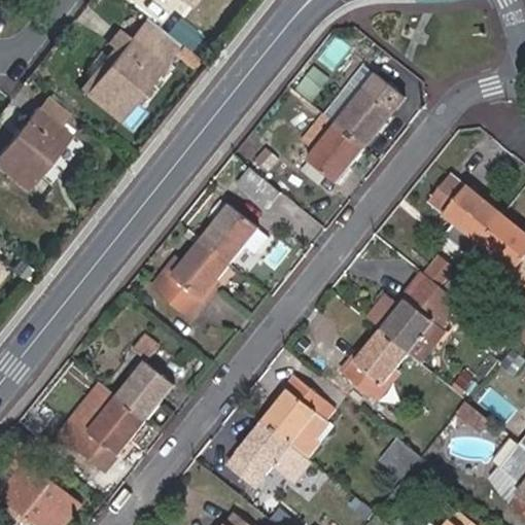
[(167,32),(191,49),(204,31),(179,14),(167,32)]
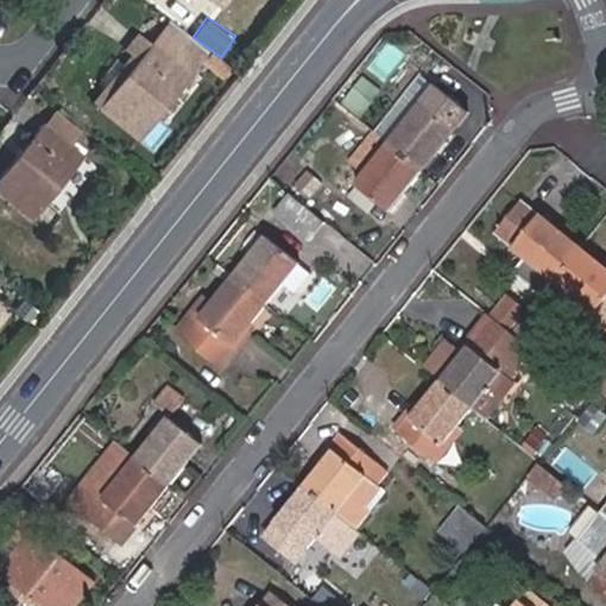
[(139,52),(149,40),(137,31),(127,43),(139,52)]
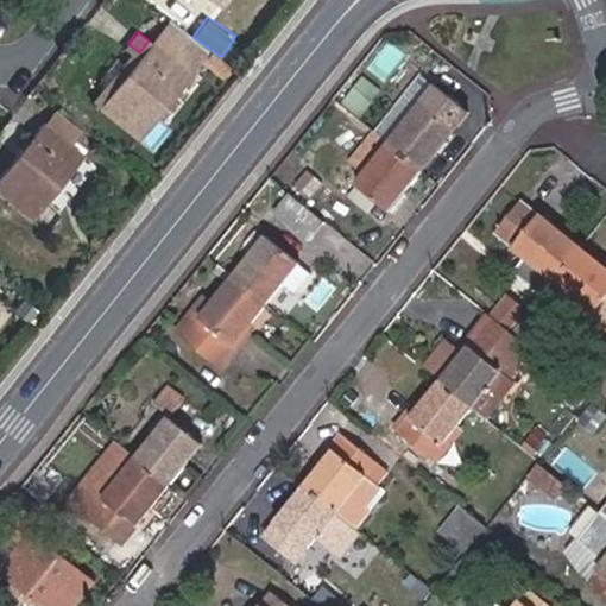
[(137,138),(189,74),(183,68),(193,56),(169,37),(158,49),(149,40),(139,52),(96,106),(137,138)]
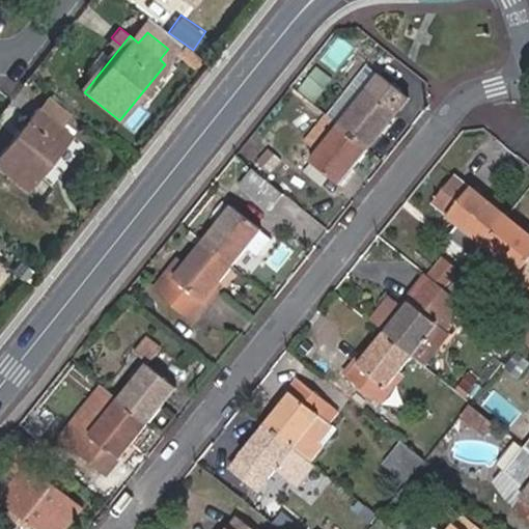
[(360,68),(304,139),(315,148),(372,79),(360,68)]
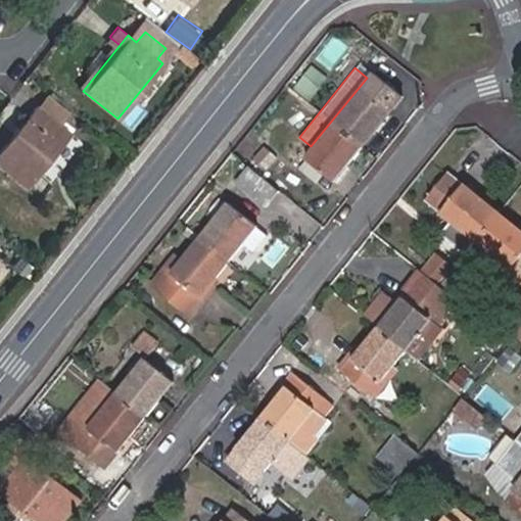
[(371,73),(330,123),(360,146),(399,95),(371,73)]
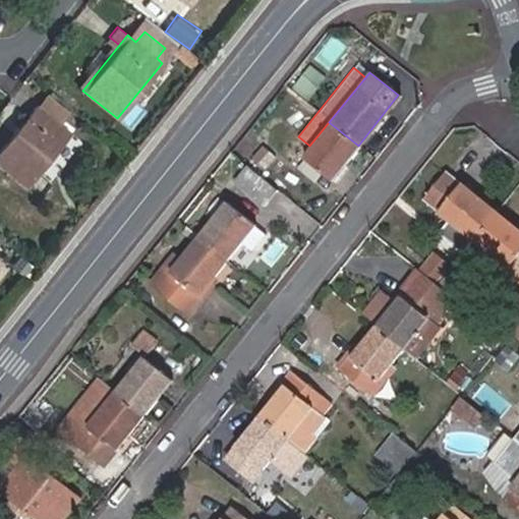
[(42,96),(35,104),(69,130),(76,123),(42,96)]
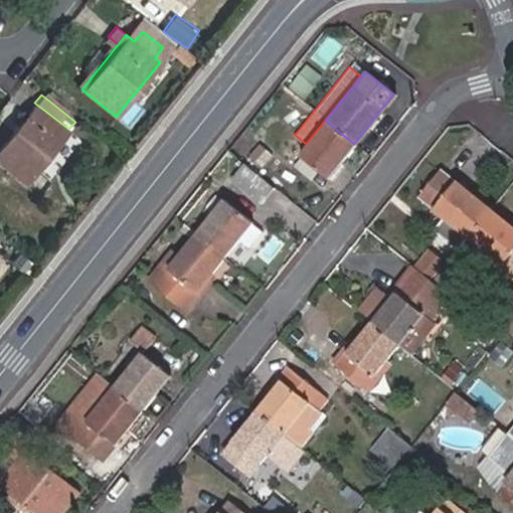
[(0,165),(24,185),(68,129),(34,103),(0,145),(0,165)]
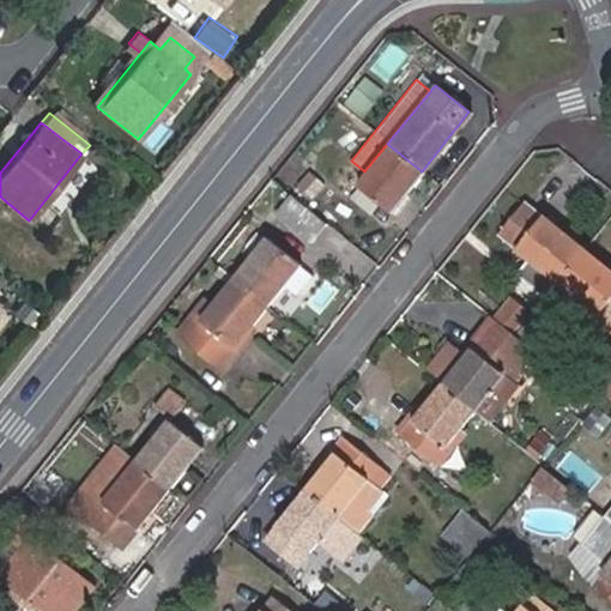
[(422,171),(387,144),(352,187),(388,215),(422,171)]
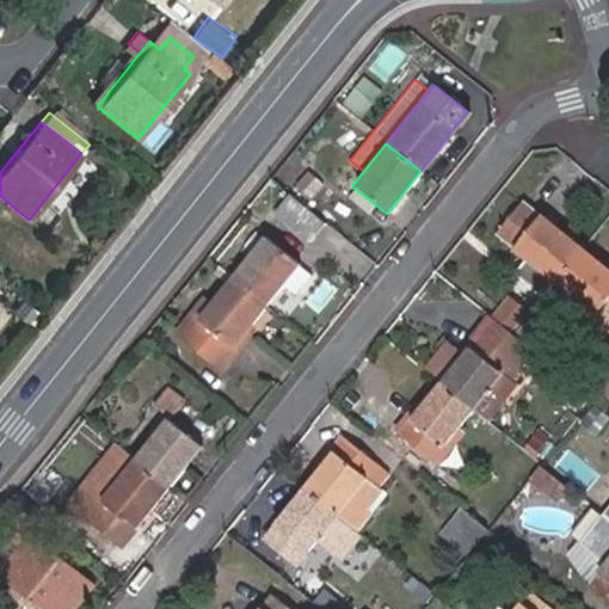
[(326,223),(295,198),(280,217),(312,243),(326,223)]
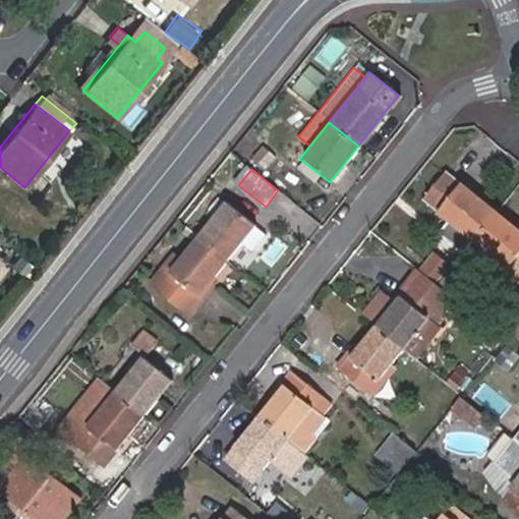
[(470,240),(494,211),(443,170),(419,198),(437,213),(440,209),(449,217),(446,220),(434,235),(458,255),(470,240)]
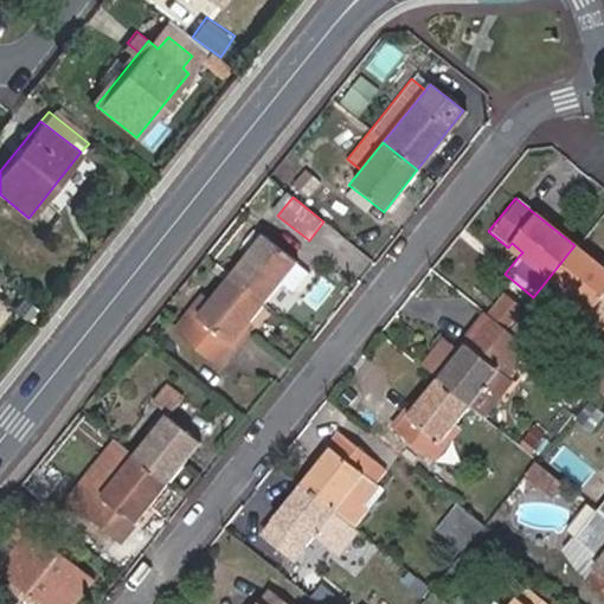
[(261,235),(230,275),(263,301),(294,262),(261,235)]
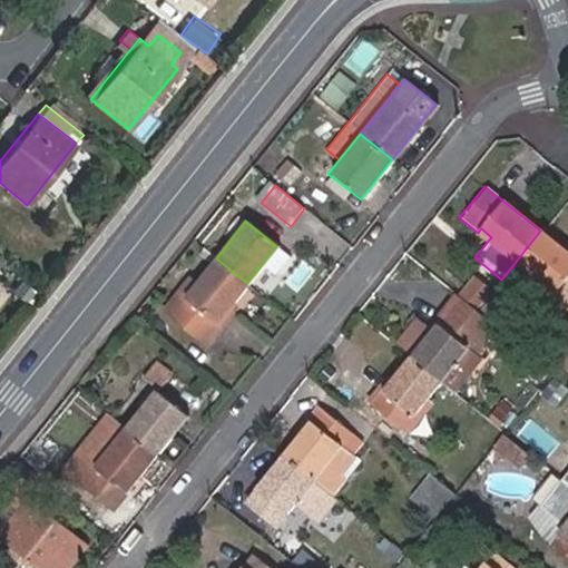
[(478,233),(488,241),(491,237),(481,228),(478,233)]
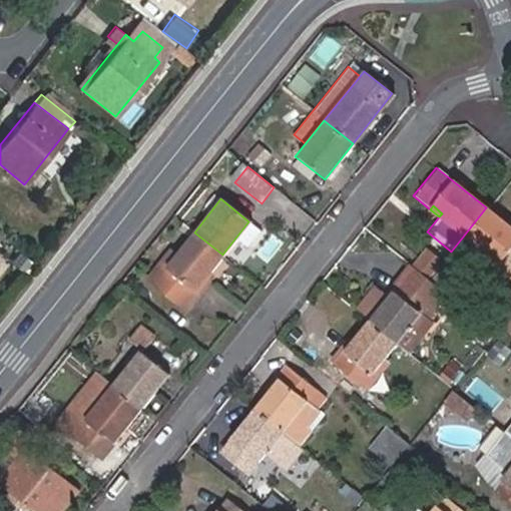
[(510,227),(486,207),(463,236),(499,265),(510,274),(510,227)]
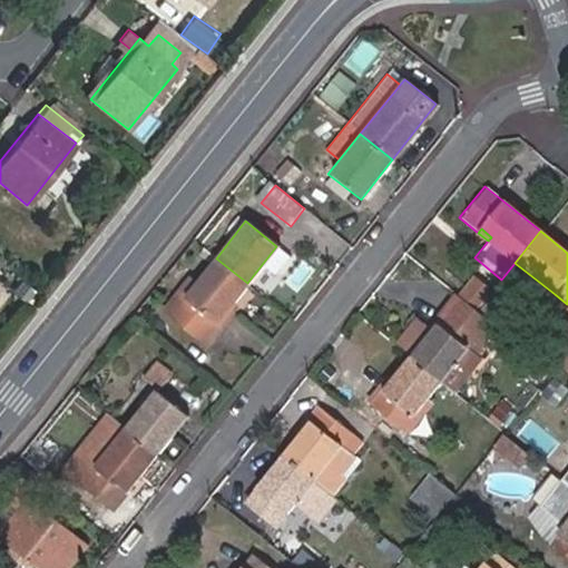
[(247,283),(216,258),(194,286),(186,280),(163,309),(202,340),(247,283)]
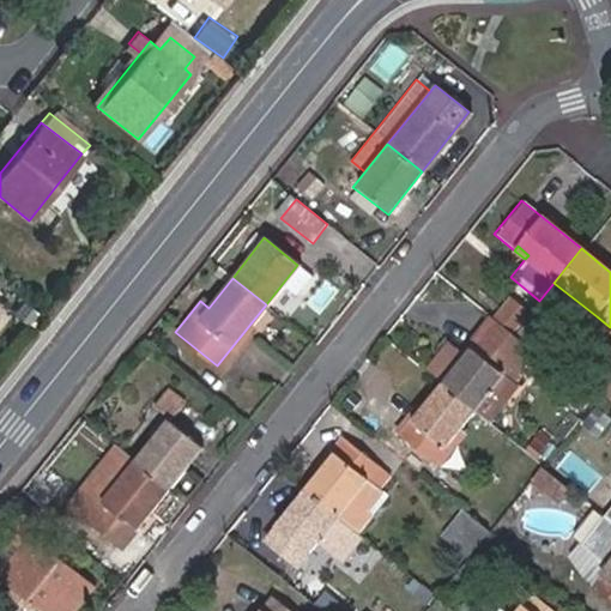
[(510,297),(494,318),(510,331),(526,310),(510,297)]
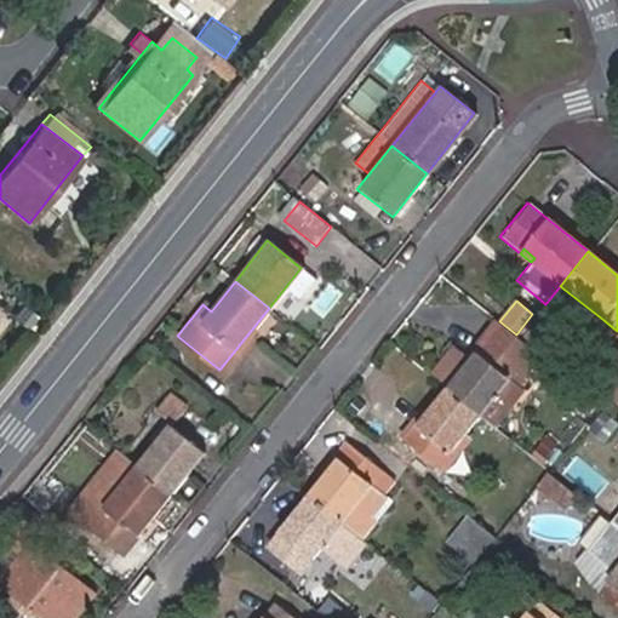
[(485,339),(516,366),(532,347),(516,335),(499,321),(485,339)]
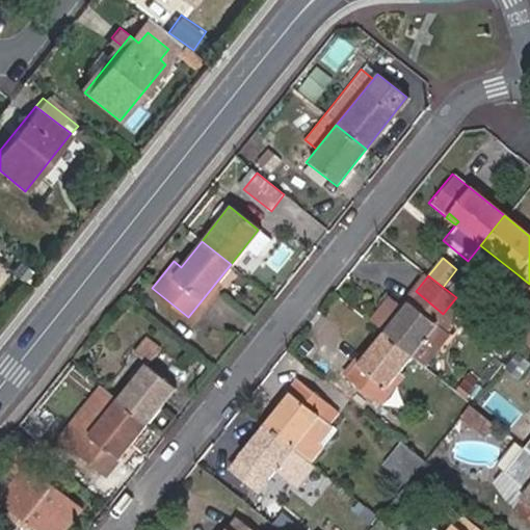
[(416,291),(382,332),(411,354),(443,314),(416,291)]
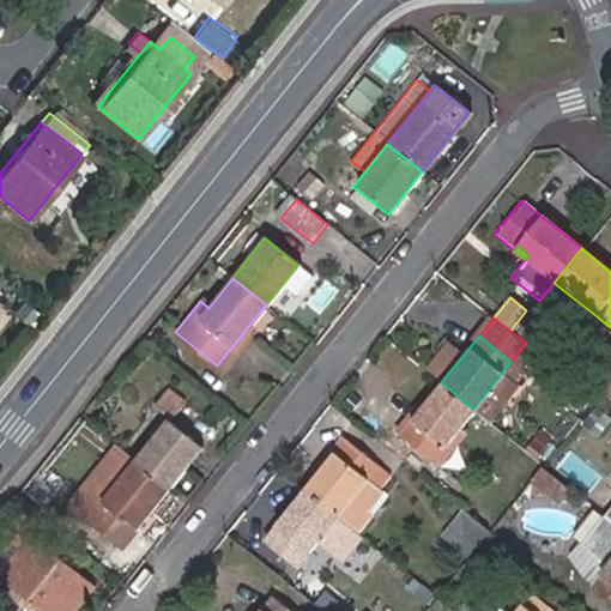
[(473,409),(441,382),(397,435),(430,463),(473,409)]
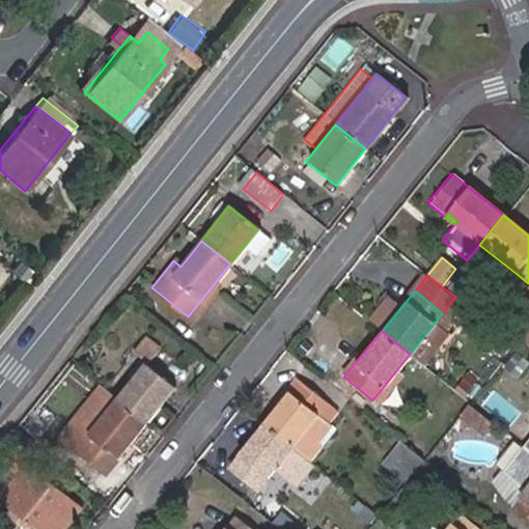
[(143,364),(115,398),(145,422),(172,388),(143,364)]
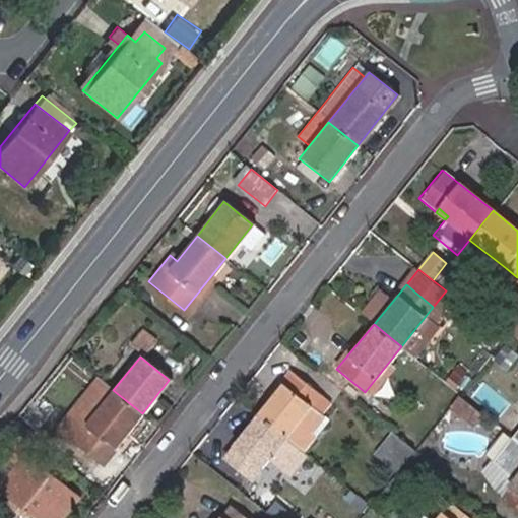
[(290,372),(257,414),(284,437),(309,405),(320,413),(329,402),(290,372)]
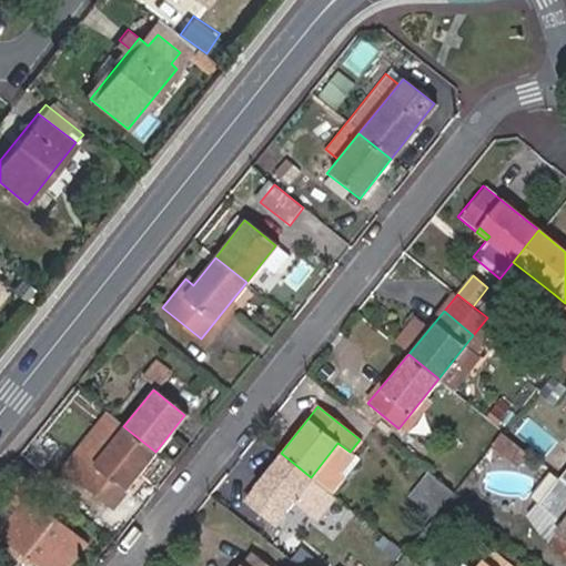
[(428,408),(411,428),(427,443),(445,423),(428,408)]
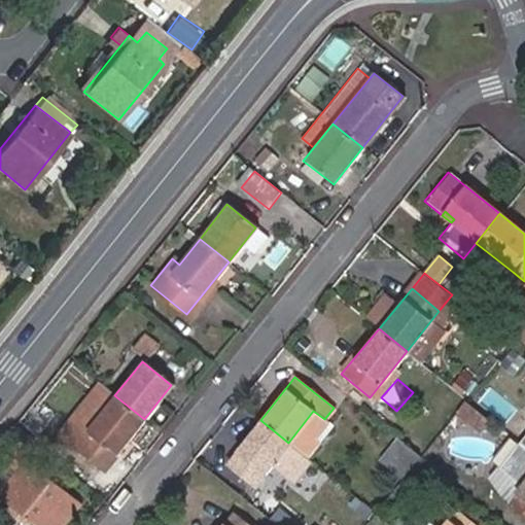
[(144,419),(114,395),(73,447),(102,470),(144,419)]
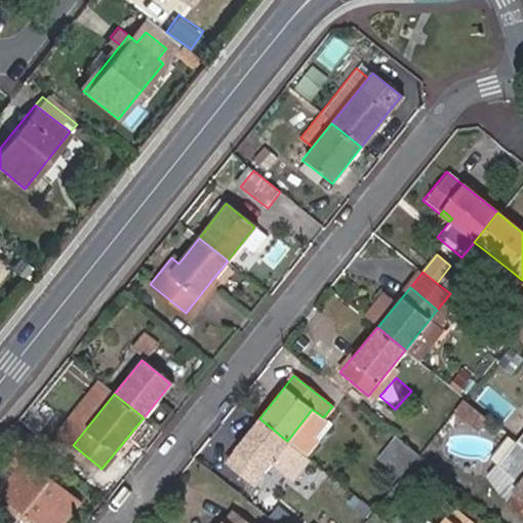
[(463,398),(454,408),(459,413),(469,403),(463,398)]
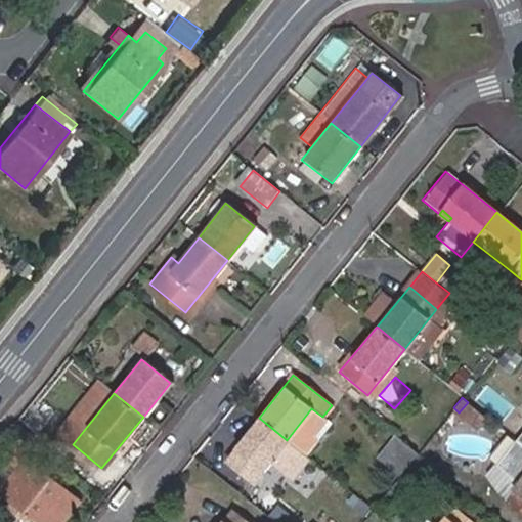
[(468,402),(459,412),(476,427),(485,416),(468,402)]
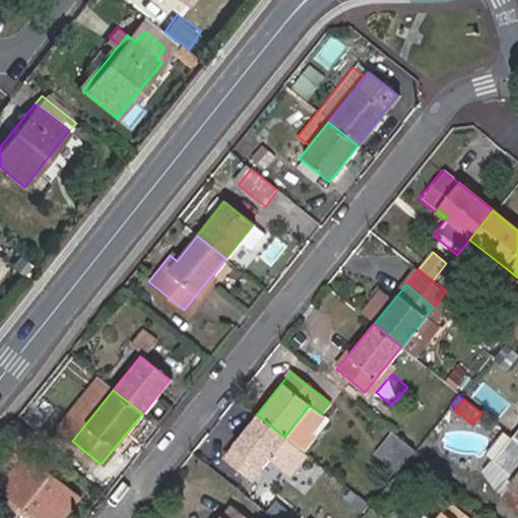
[(284,437),(257,414),(232,446),(260,468),(284,437)]
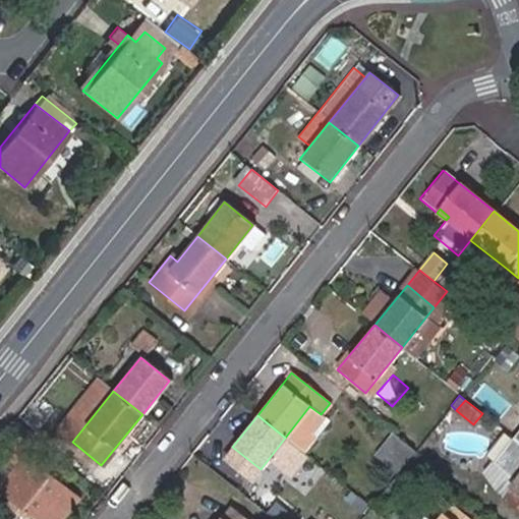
[(397,471),(414,450),(393,433),(376,454),(397,471)]
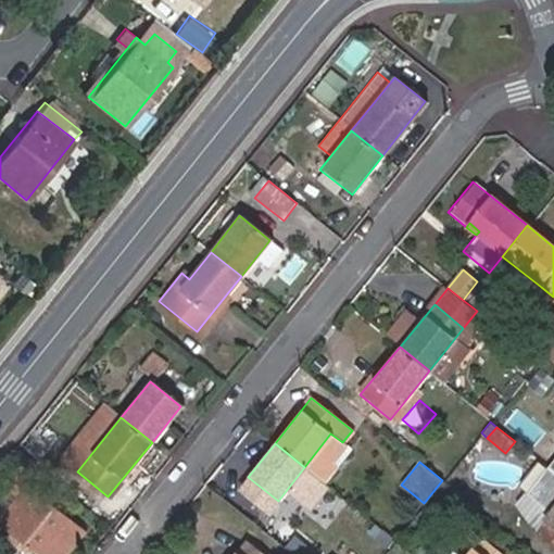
[(553,542),(553,470),(546,465),(525,492),(549,512),(536,527),(553,542)]
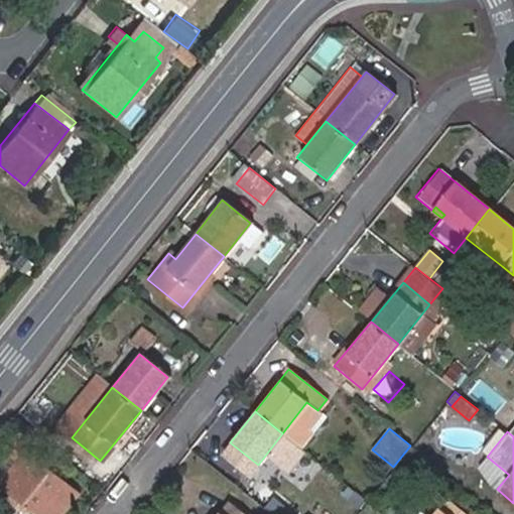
[(0,486),(35,513),(59,513),(76,494),(21,451),(0,477),(0,486)]
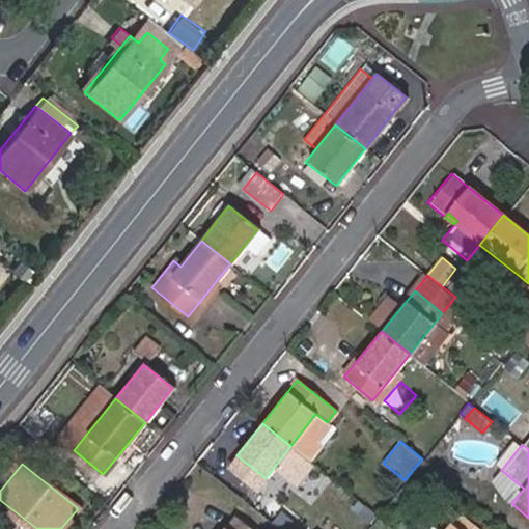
[(342,505),(349,492),(328,481),(321,495),(342,505)]
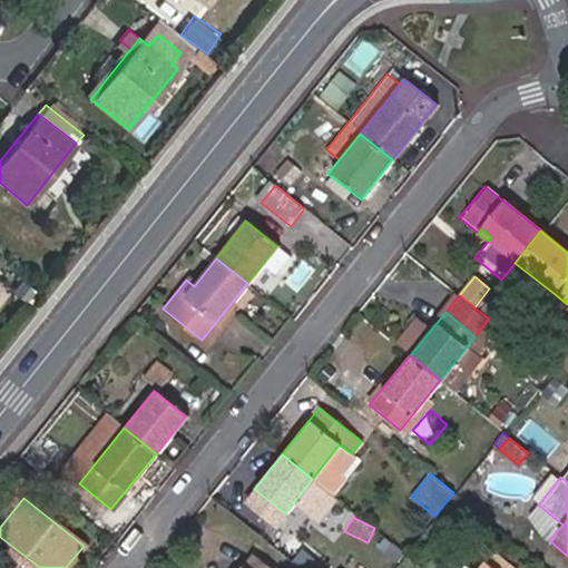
[(479,567),(513,567),(493,551),(479,567)]
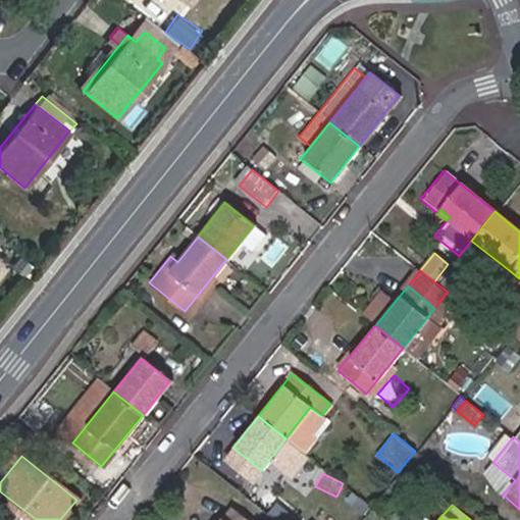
[(247,519),(231,507),(220,519),(247,519)]
